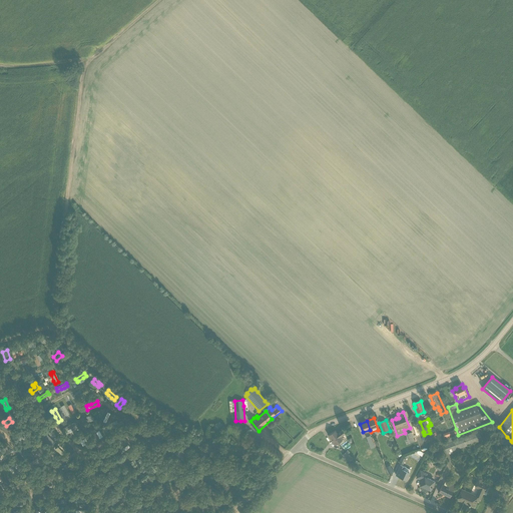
[(212,429),(216,434),(224,427),(219,422),(212,429)]
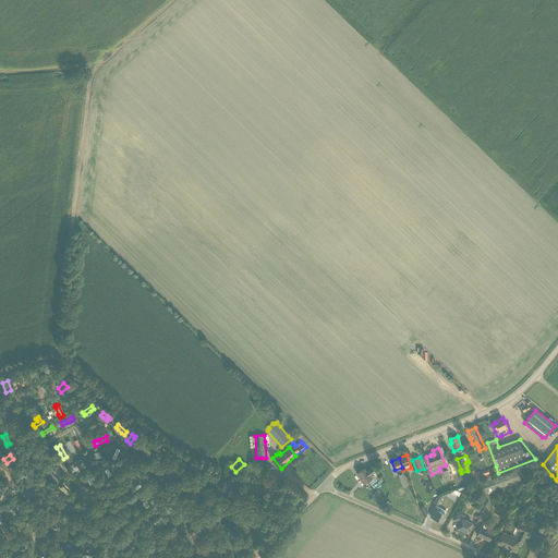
[(81,460),(69,466),(71,470),(76,466),(79,468),(81,466),(80,464),(83,463),(81,460)]
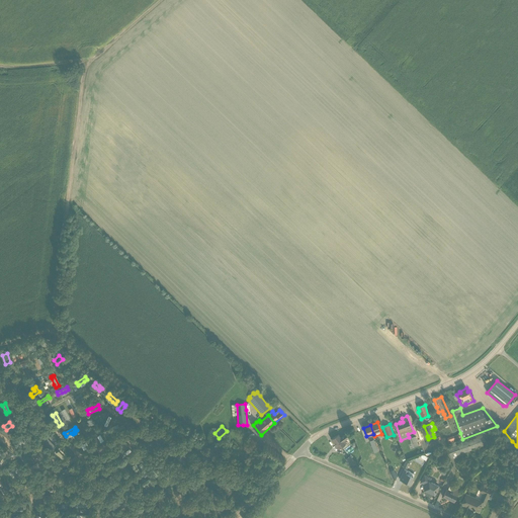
[(153,427),(148,432),(154,439),(159,434),(153,427)]
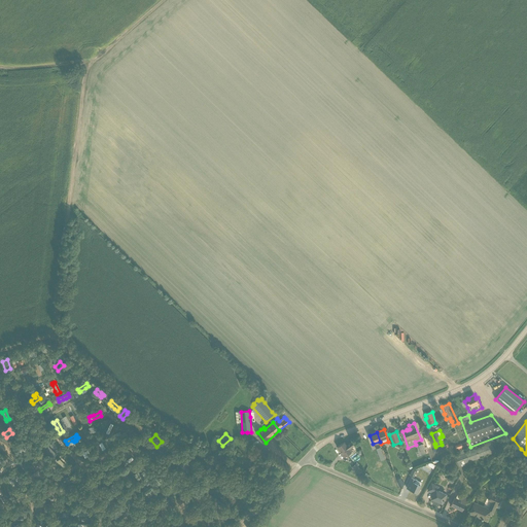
[(344,443),(337,448),(344,457),(352,452),(350,449),(356,445),(353,441),(347,446),(344,443)]
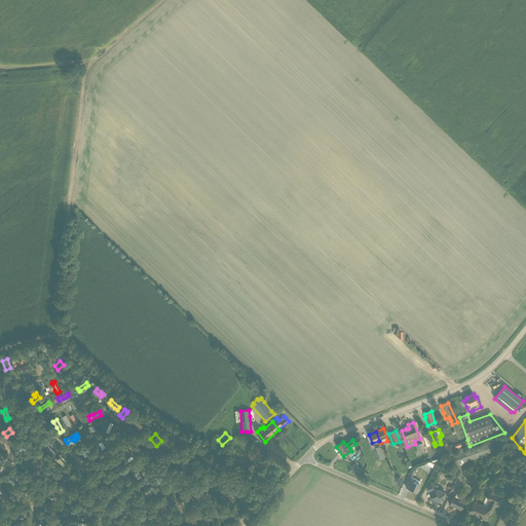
[(456,451),(470,446),(467,440),(464,441),(460,443),(459,443),(454,445),(456,451)]
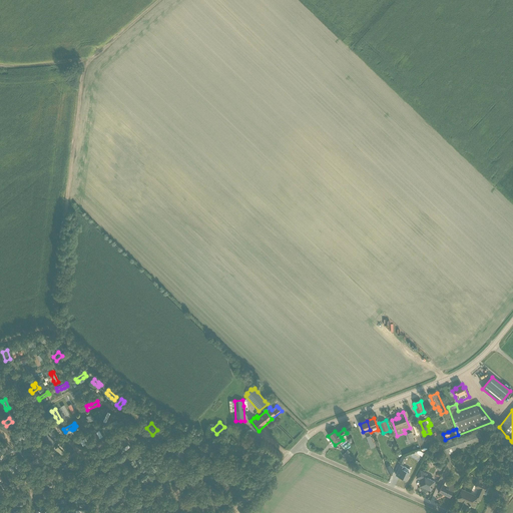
[(19,433),(18,435),(22,438),(23,437),(26,433),(22,430),(19,433)]
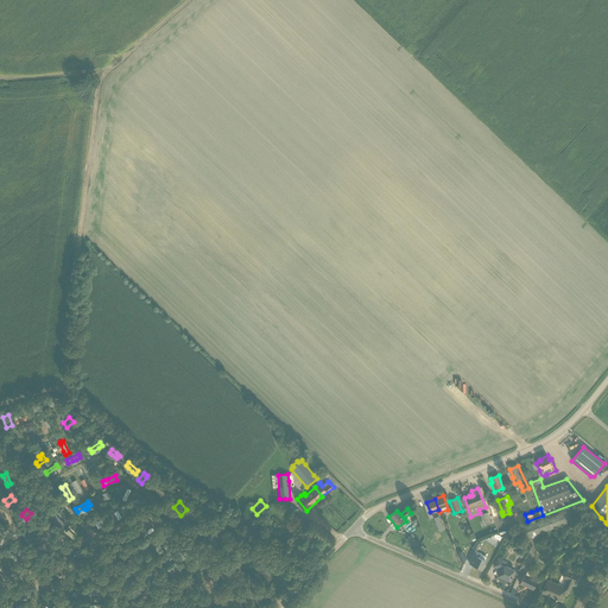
[(113,510),(108,512),(115,523),(119,520),(118,520),(114,512),(113,510)]
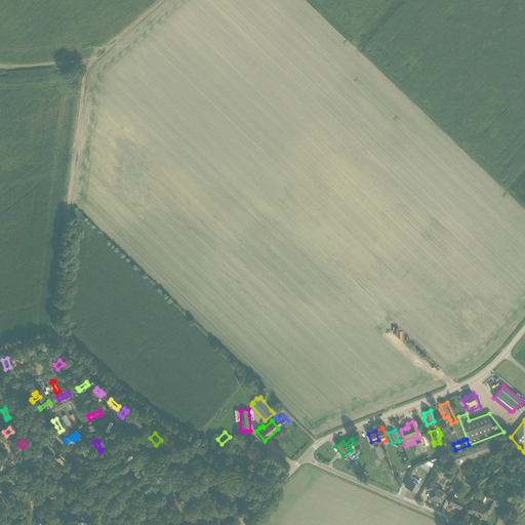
[(462,461),(493,450),(492,449),(495,448),(492,440),(463,451),(457,453),(453,454),(456,463),(459,462),(459,466),(463,463),(462,461)]
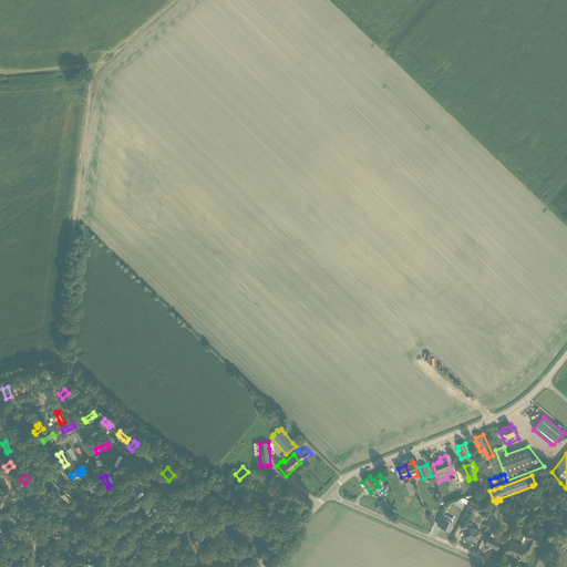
[(177,476),(168,485),(172,488),(181,480),(177,476)]
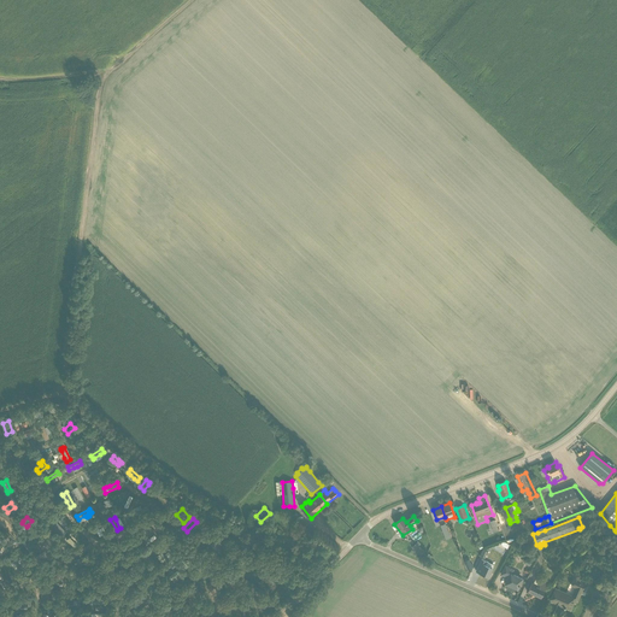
[(57,523),(53,526),(63,535),(66,533),(57,523)]
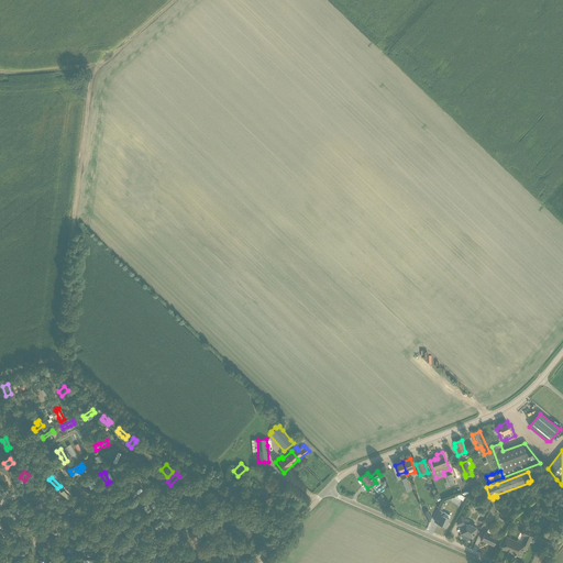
[(407,478),(401,479),(407,493),(411,490),(407,478)]
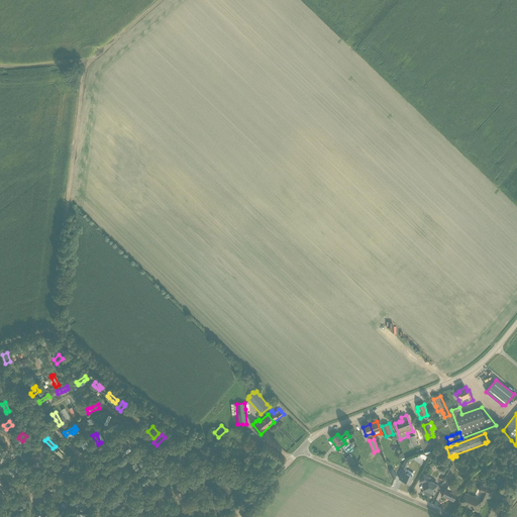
[(171,443),(163,450),(165,453),(174,446),(171,443)]
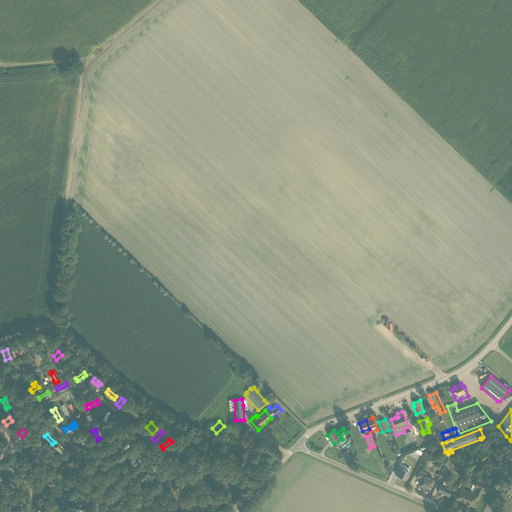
[(128,444),(120,450),(122,452),(129,446),(128,444)]
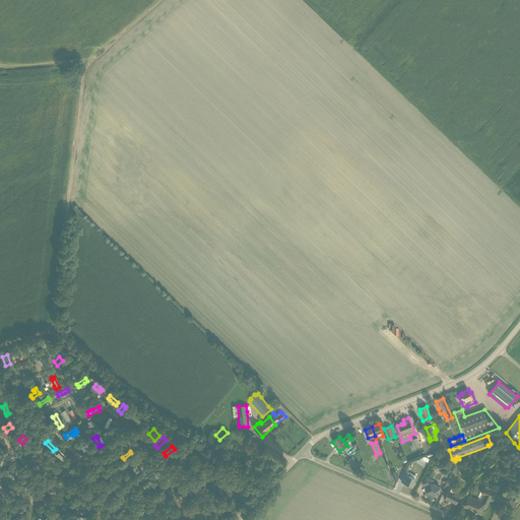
[(36,461),(38,459),(39,461),(43,457),(38,452),(31,457),(36,461)]
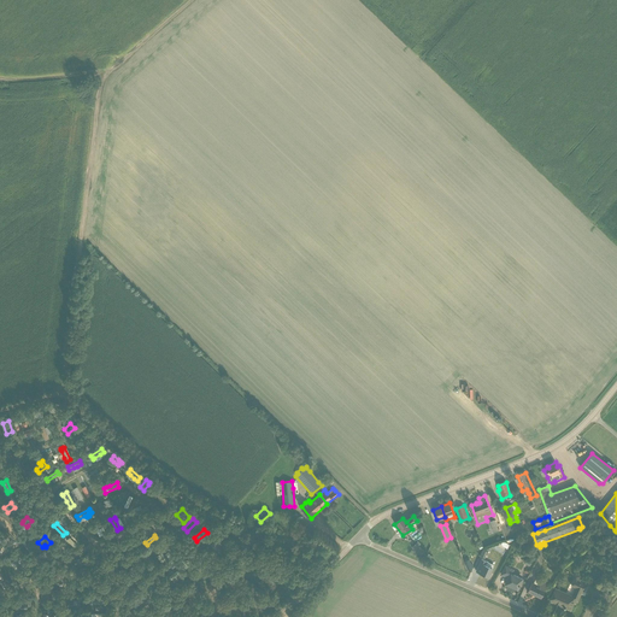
[(133,536),(129,539),(130,541),(134,546),(135,547),(139,545),(133,536)]
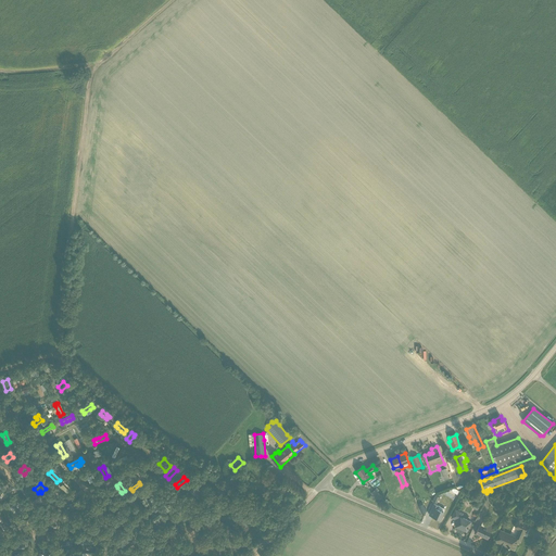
[(62,484),(60,487),(67,494),(70,492),(62,484)]
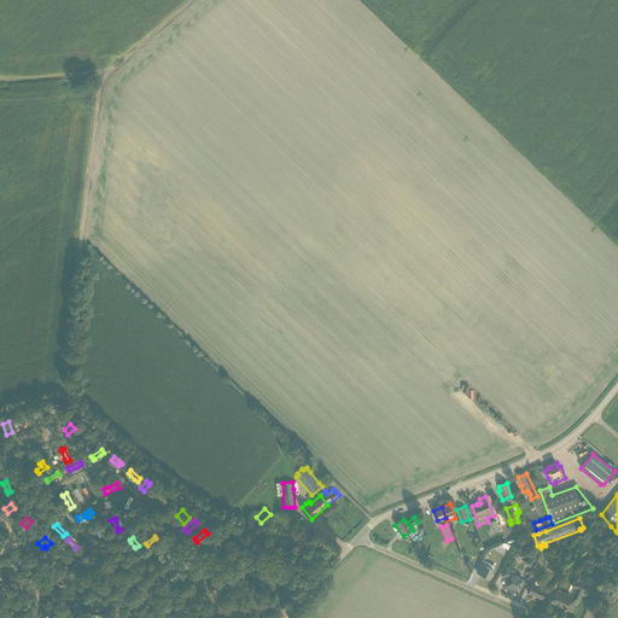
[(418,542),(413,548),(417,552),(415,554),(418,555),(419,554),(420,555),(424,552),(419,547),(421,544),(418,542)]
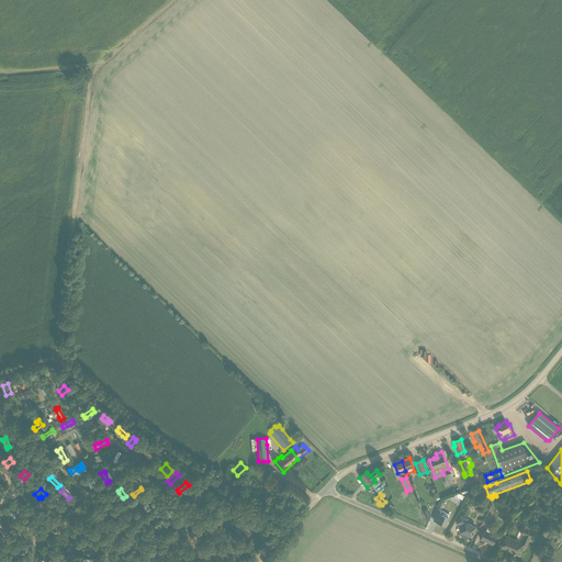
[(194,494),(192,497),(200,505),(203,502),(200,498),(194,494)]
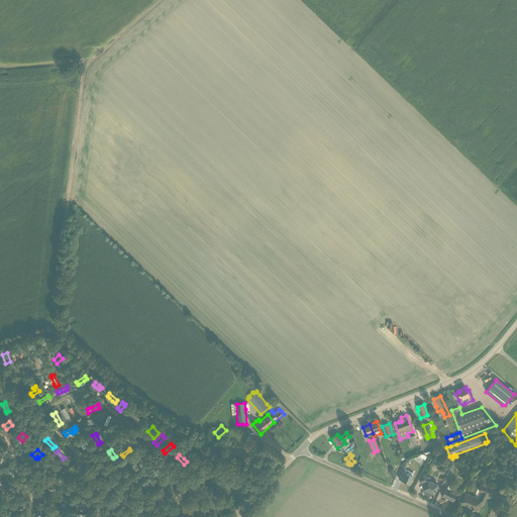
[(405,460),(402,467),(406,469),(407,467),(410,468),(411,463),(409,462),(409,460),(408,459),(405,460)]
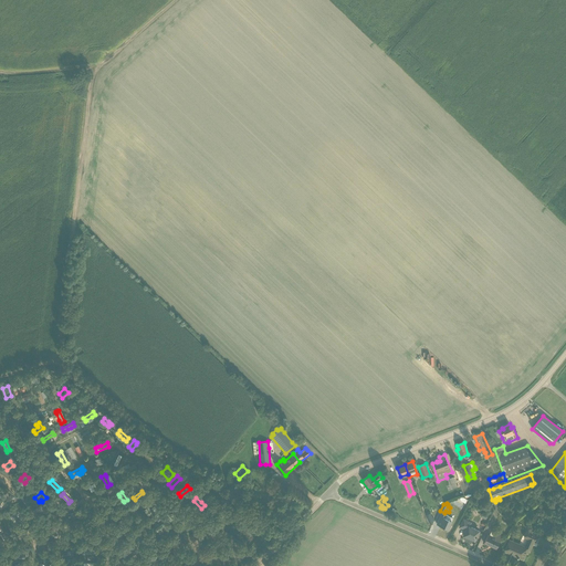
[(150,510),(146,513),(148,516),(157,510),(155,506),(150,510)]
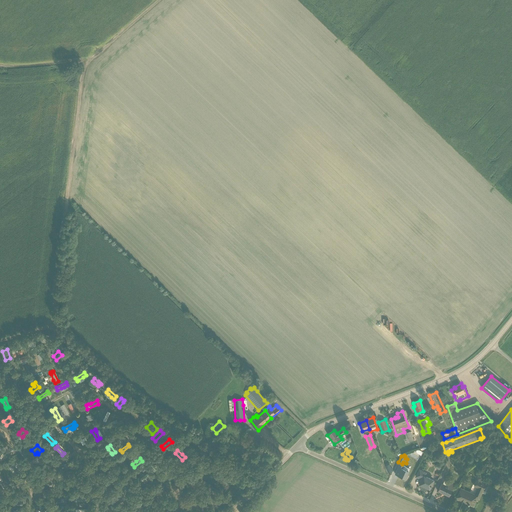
[(17,471),(15,468),(19,466),(16,461),(9,466),(13,473),(17,471)]
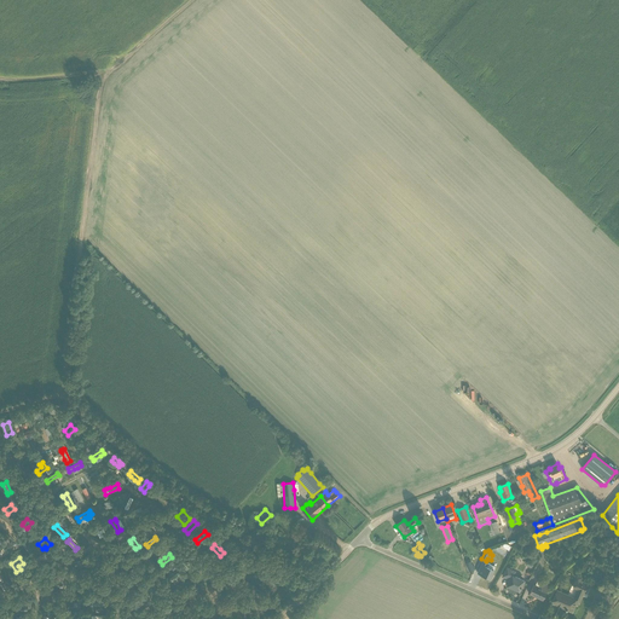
[(183,560),(179,563),(186,571),(189,568),(187,567),(183,561),(183,560)]
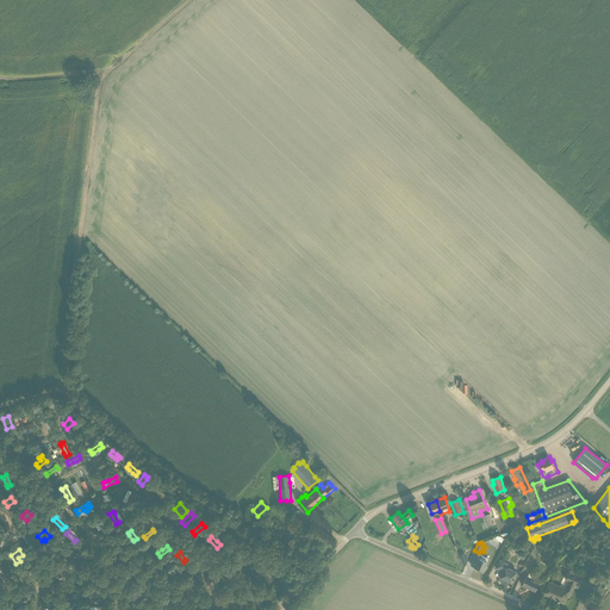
[(477,553),(471,565),(483,571),(489,559),(477,553)]
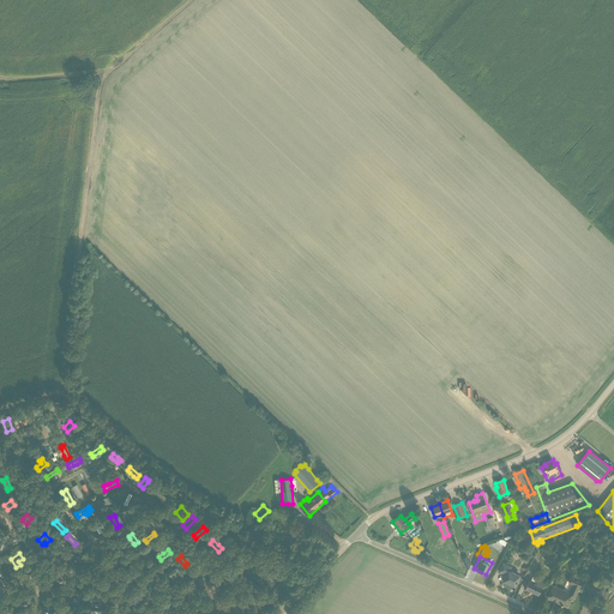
[(505,576),(503,581),(512,585),(516,587),(521,576),(511,571),(510,571),(512,566),(503,563),(498,572),(505,576)]
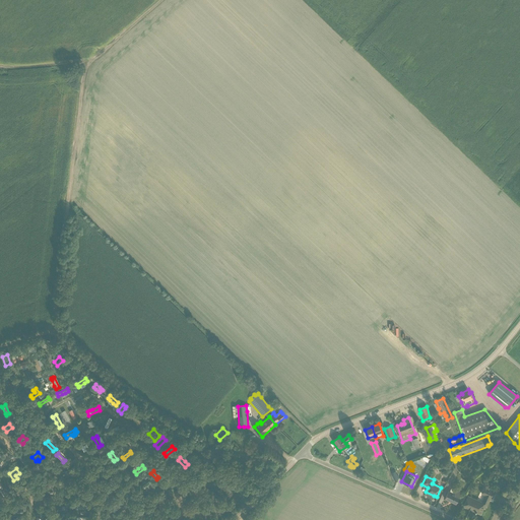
[(112,477),(109,479),(110,481),(113,485),(115,489),(118,488),(112,477)]
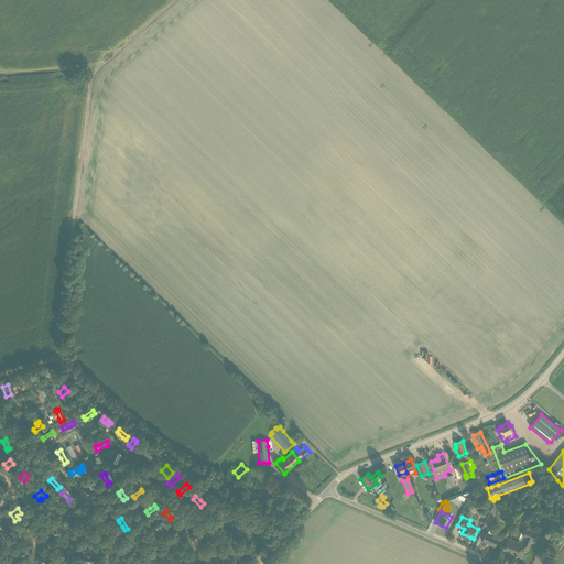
[(508,538),(502,550),(514,555),(517,556),(517,555),(521,557),(524,550),(528,551),(532,541),(535,542),(538,535),(524,529),(521,535),(525,538),(522,544),(508,538)]
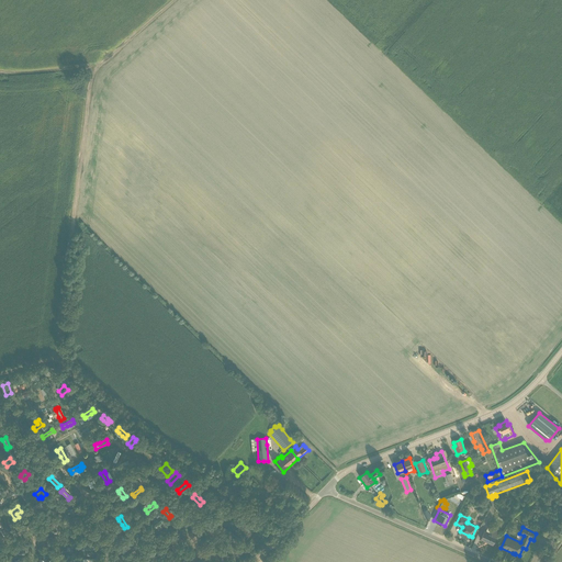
[(491,534),(484,530),(481,540),(493,546),(498,532),(493,529),(491,534)]
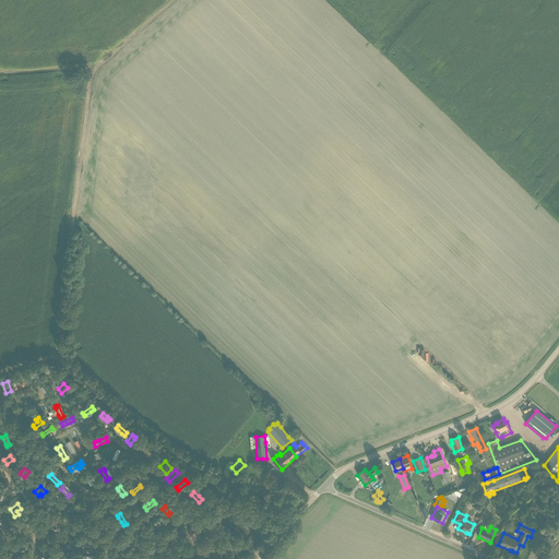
[(129,537),(119,544),(121,547),(123,546),(128,542),(131,540),(129,537)]
